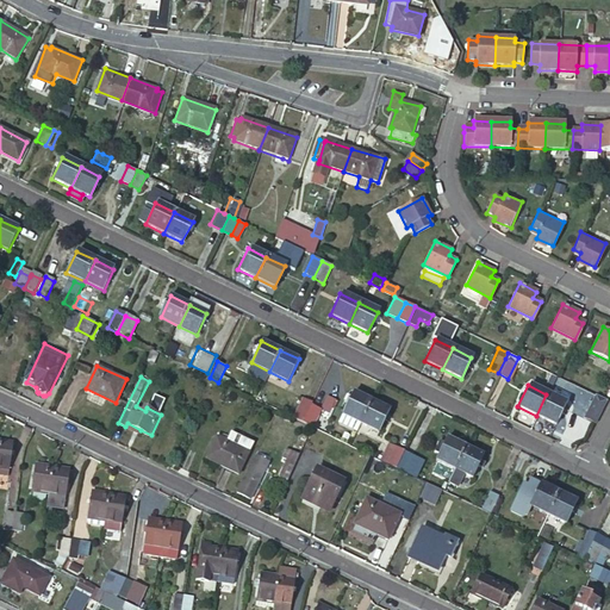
[(358,431),(362,423),(372,402),(354,392),(352,398),(347,396),(344,400),(349,403),(343,414),(340,422),(358,431)]
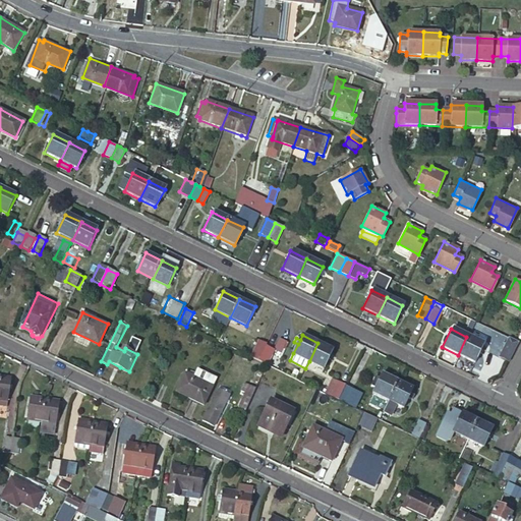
[(466,337),(458,355),(473,362),(482,345),(466,337)]
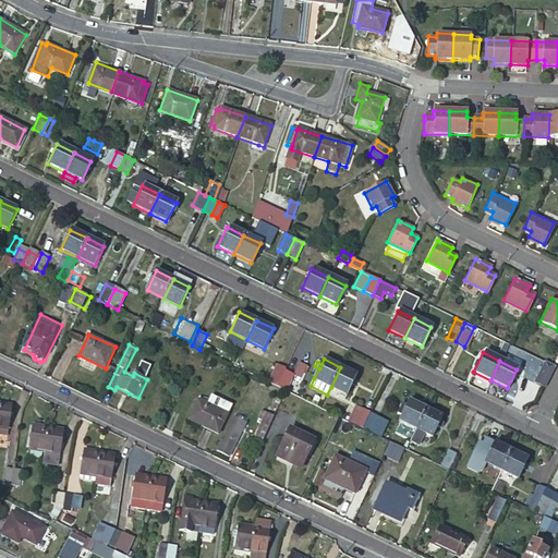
[(554,365),(544,361),(534,380),(544,385),(554,365)]
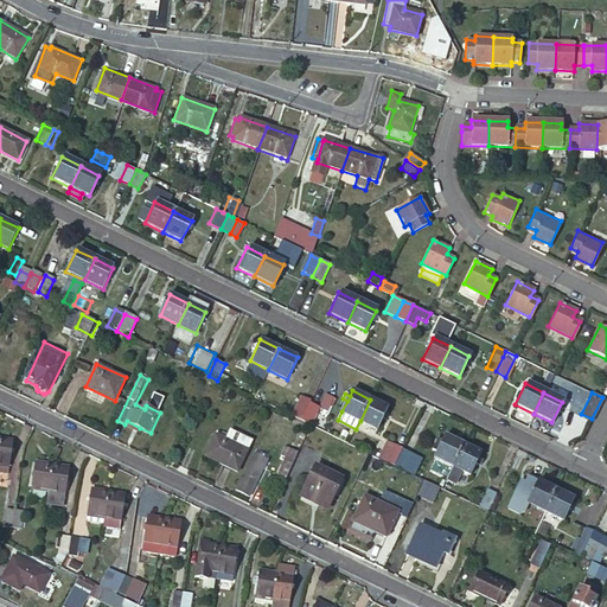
[(326,396),(320,410),(328,414),(336,401),(326,396)]
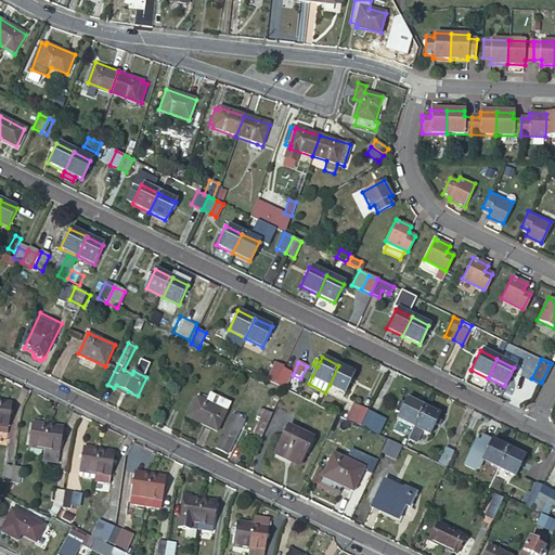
[(267,381),(276,385),(283,370),(284,368),(275,363),(267,381)]
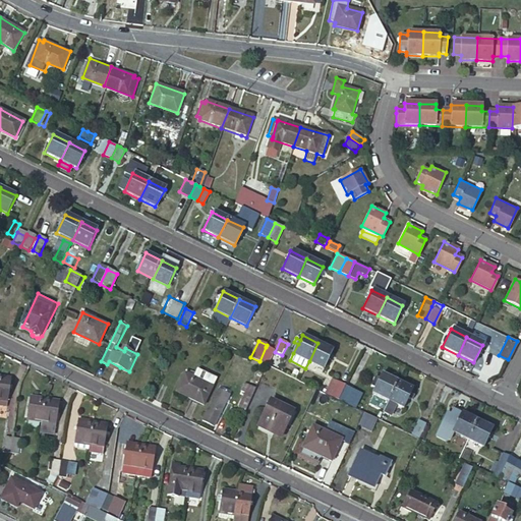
[(309,361),(326,369),(334,351),(317,343),(309,361)]
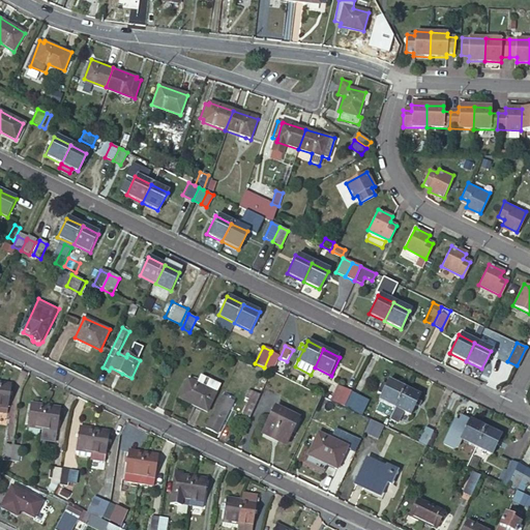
[(270,353),(264,367),(272,372),(280,358),(270,353)]
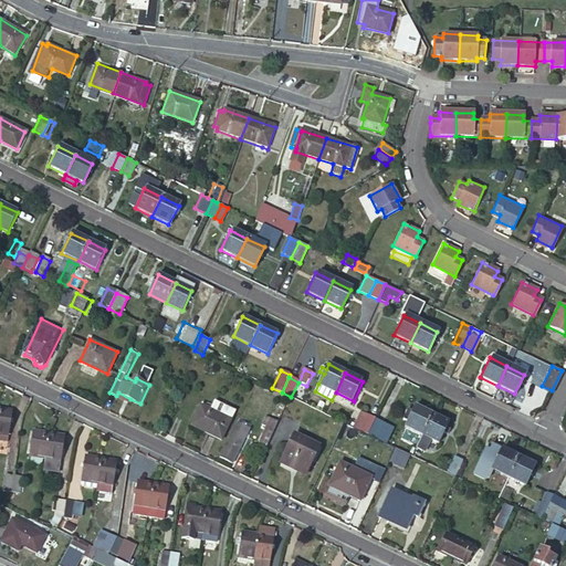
[(129,402),(130,399),(118,392),(116,396),(129,402)]
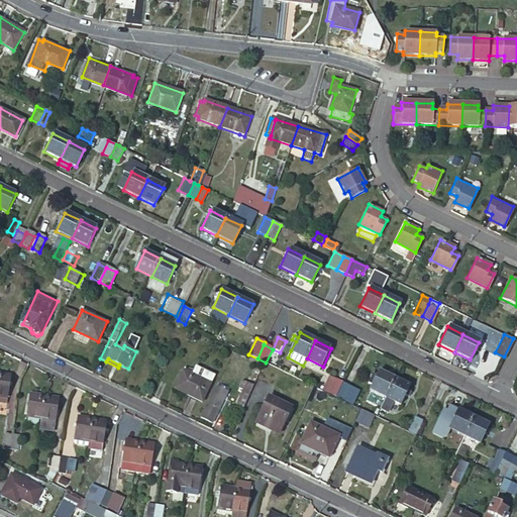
[(193,375),(185,371),(175,389),(202,402),(211,384),(215,376),(196,367),(193,375)]
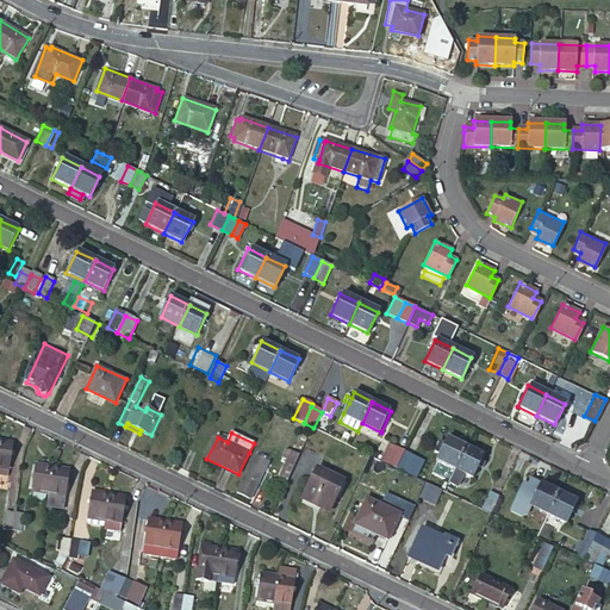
[(466,448),(447,439),(437,460),(455,468),(466,448)]
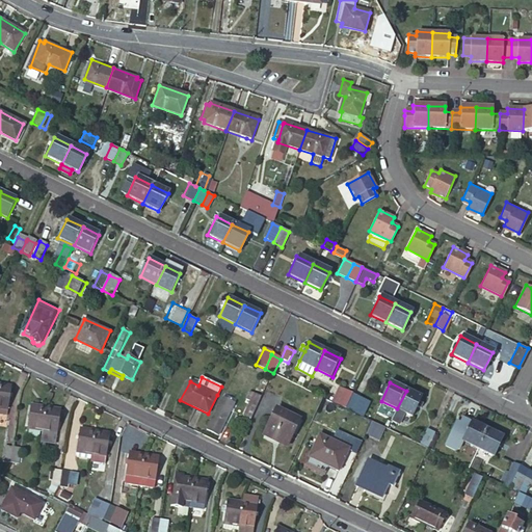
[(11,389),(0,387),(0,415),(8,416),(9,408),(11,389)]
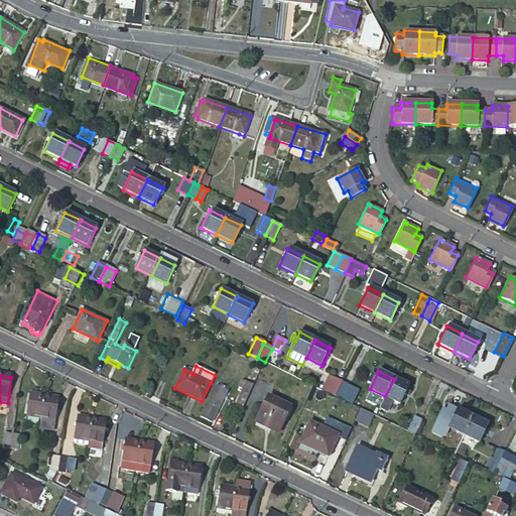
[(344,381),(330,375),(323,390),(336,396),(344,381)]
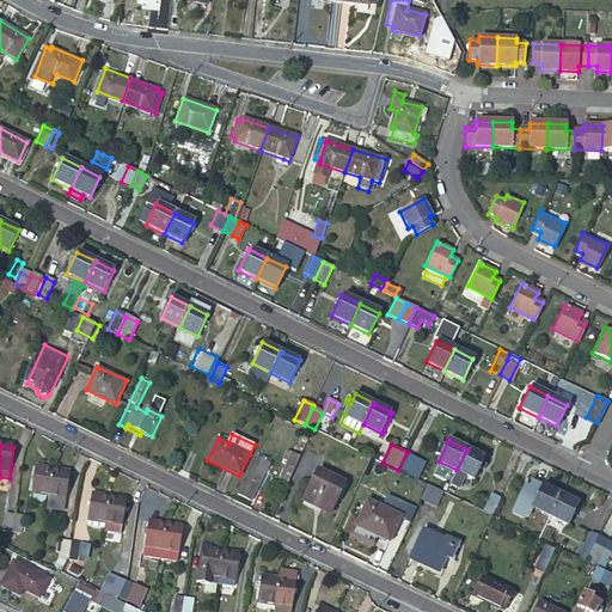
[(484,458),(467,450),(457,470),(451,483),(460,488),(466,475),(475,479),(484,458)]
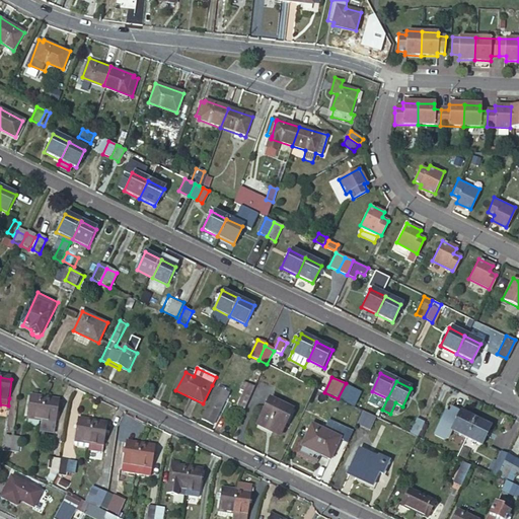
[(245,409),(255,388),(244,383),(241,389),(245,391),(238,405),(245,409)]
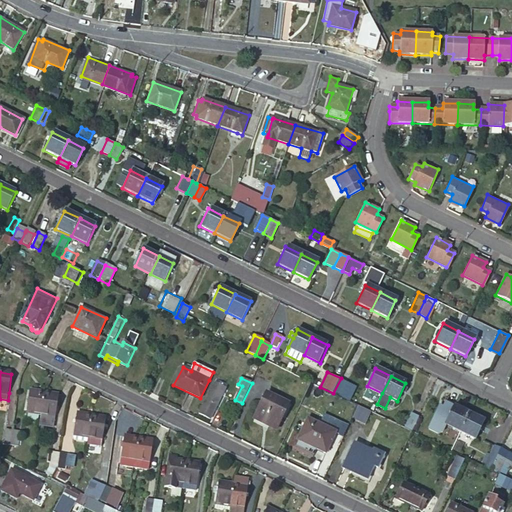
[(358,386),(341,378),(333,393),(340,397),(350,402),(358,386)]
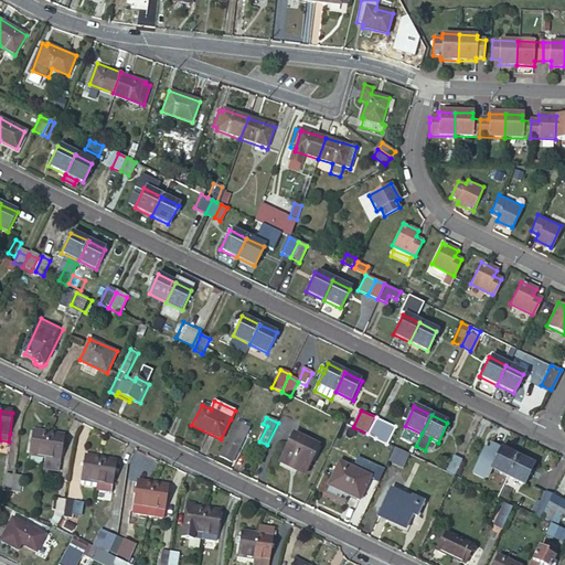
[(249,427),(236,420),(219,456),(232,462),(249,427)]
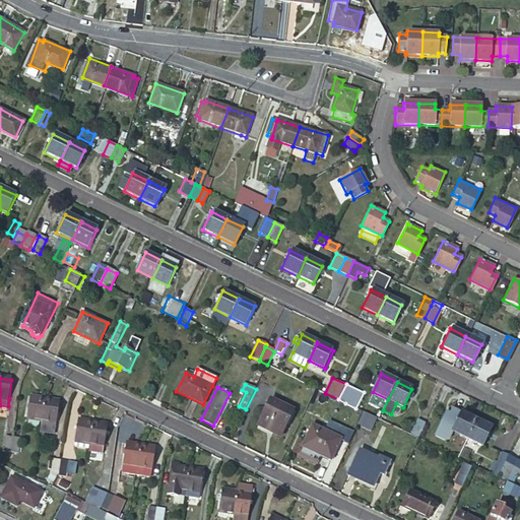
[(26,418),(42,420),(45,402),(30,399),(26,418)]
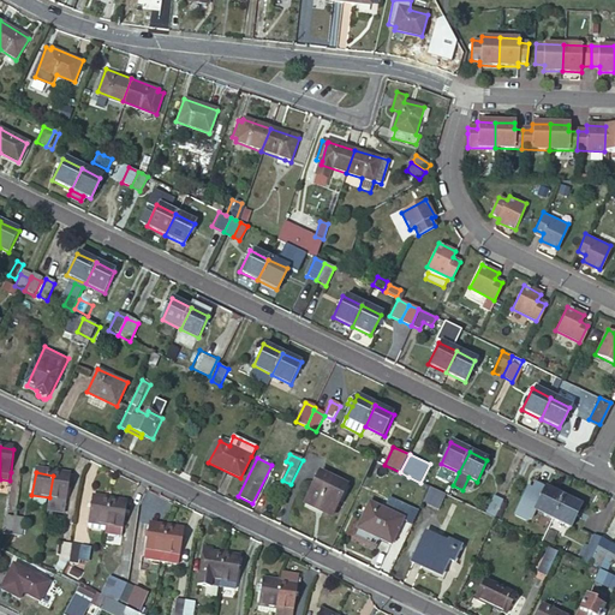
[(346,487),(321,473),(305,506),(332,518),(346,487)]
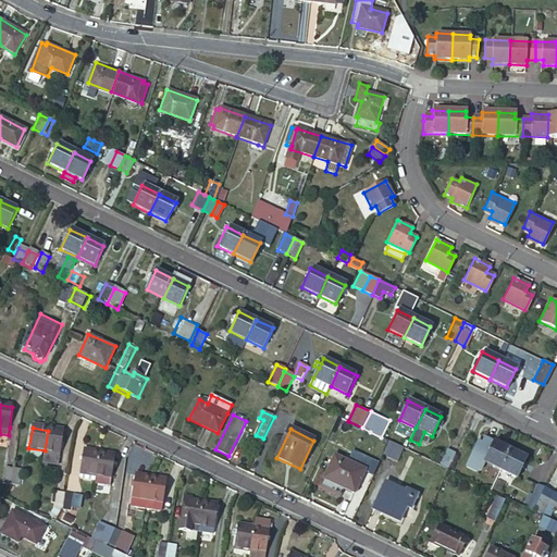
[(45,450),(60,454),(63,434),(48,431),(45,450)]
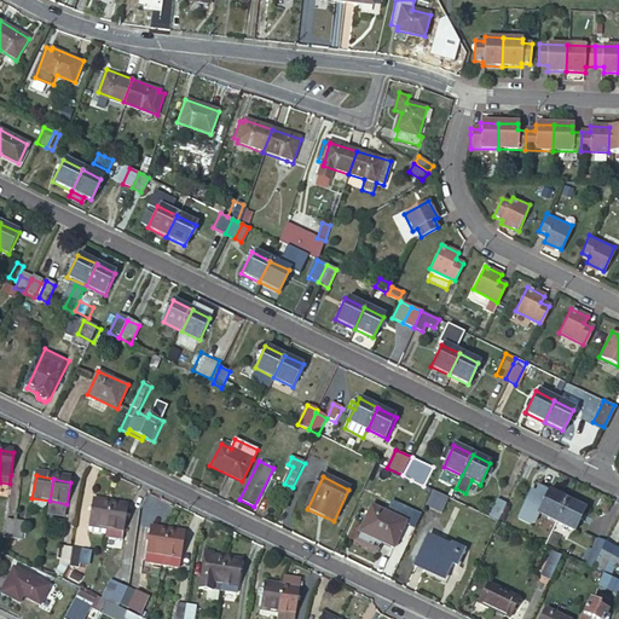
[(530,509),(557,522),(568,501),(541,486),(530,509)]
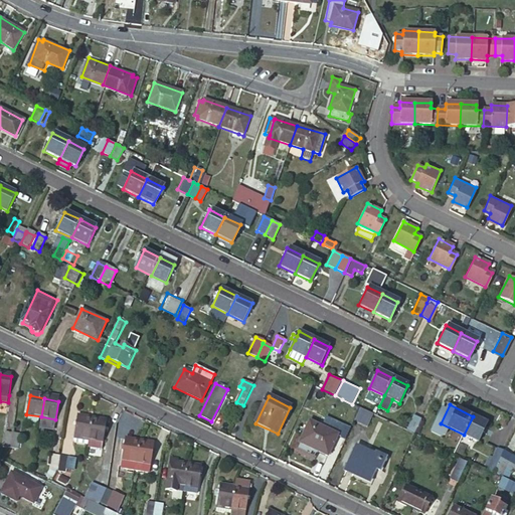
[(374,414),(361,408),(355,421),(368,427),(374,414)]
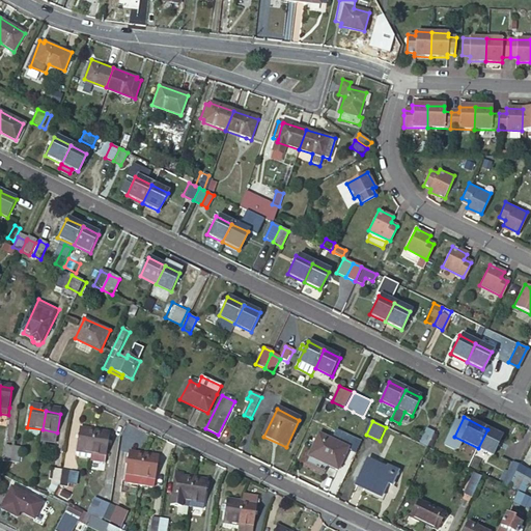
[(419,444),(427,447),(435,432),(427,428),(419,444)]
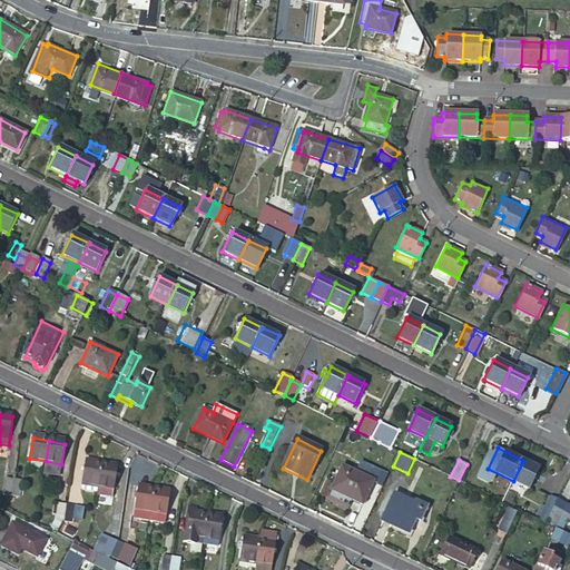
[(513,481),(530,489),(540,469),(523,461),(513,481)]
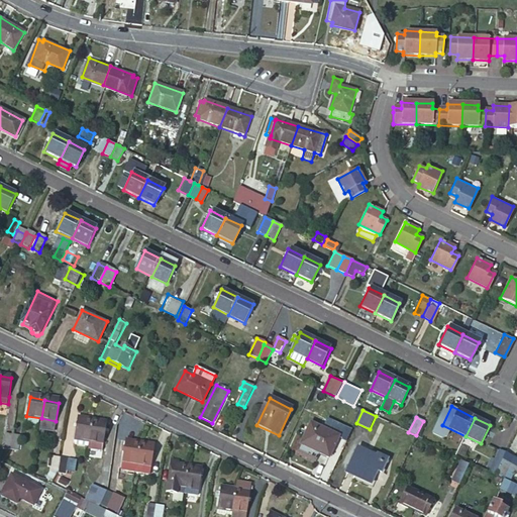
[(75,437),(90,440),(93,421),(78,419),(75,437)]
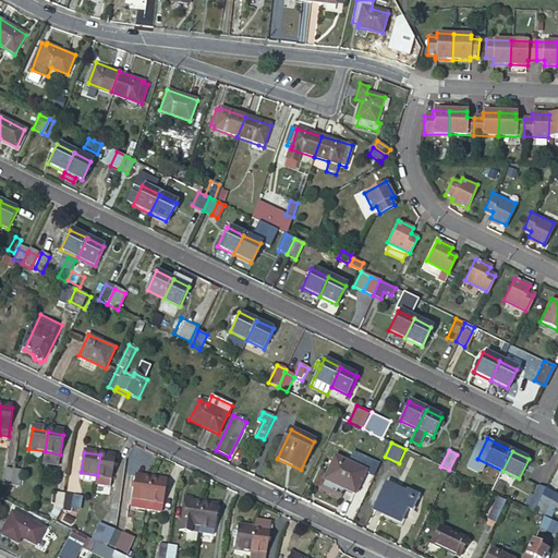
[(97,475),(112,477),(116,458),(100,455),(97,475)]
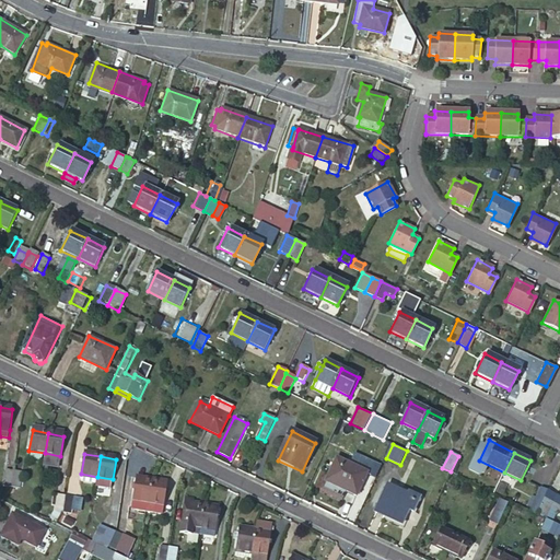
[(368,474),(337,458),(326,481),(357,497),(368,474)]
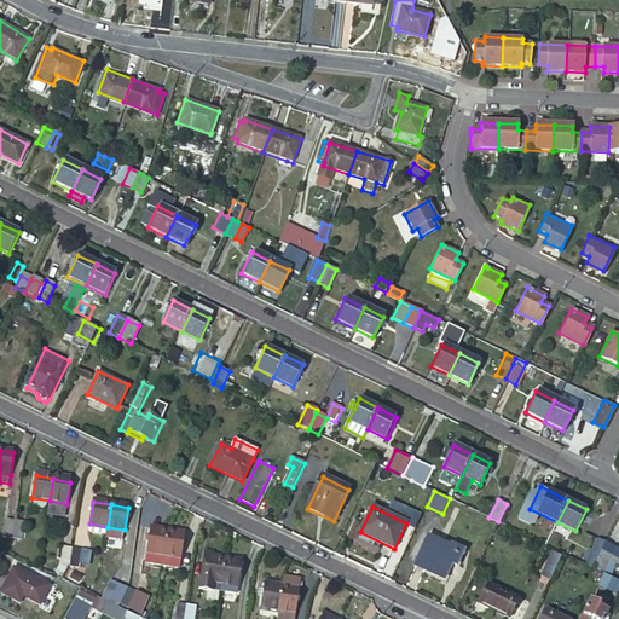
[(13,520),(4,518),(0,534),(10,537),(13,520)]
